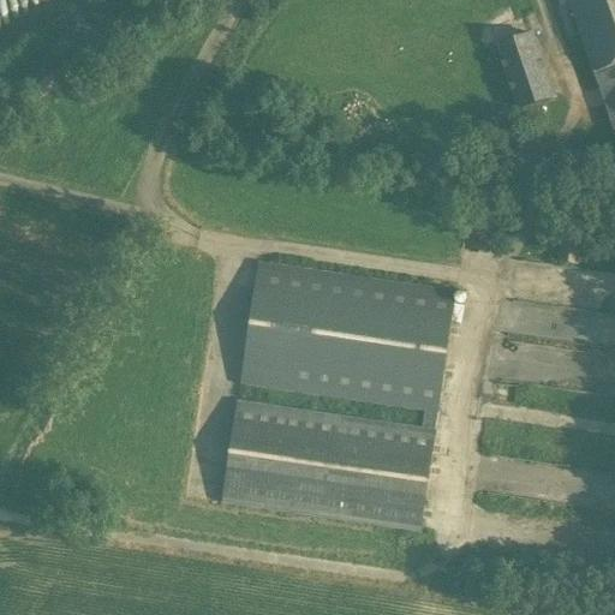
[(614,137),(614,0),(567,0),(593,73),(614,137)]
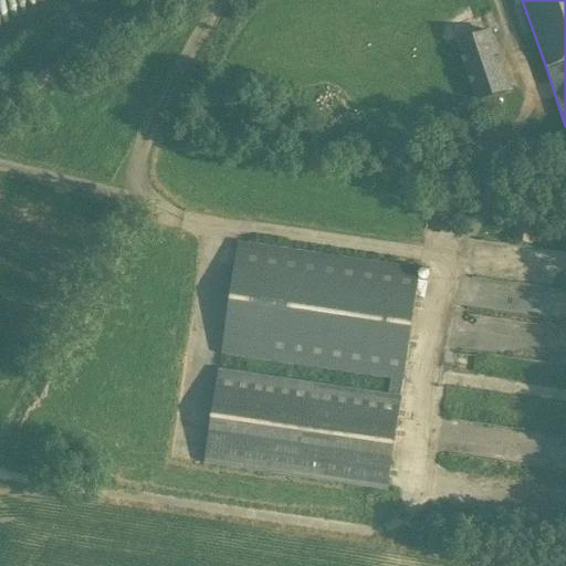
[(511,90),(493,37),(491,30),(456,41),(475,102),(511,90)]
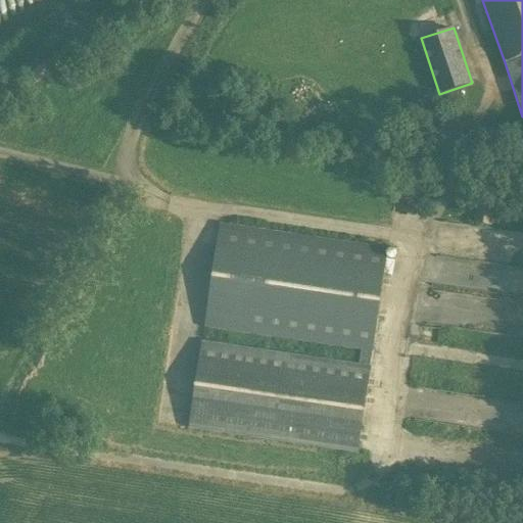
[(221,223),(204,327),(361,350),(359,365),(202,341),(190,428),(359,454),(371,366),(370,366),(372,351),(373,352),(388,248),(221,223)]
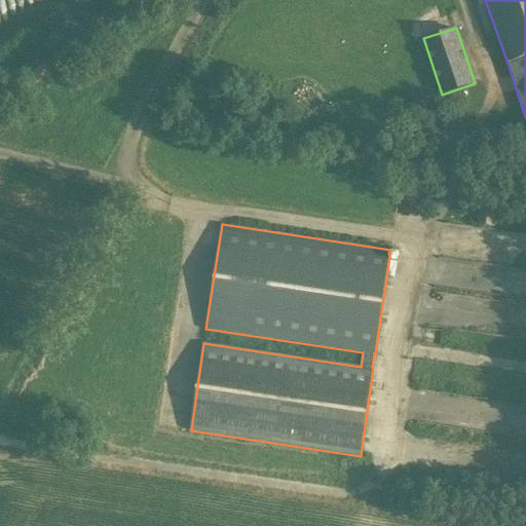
[(424,288),(423,288),(420,321),(443,323),(444,314),(454,315),(454,311),(461,312),(460,324),(472,325),(477,283),(479,283),(482,261),(428,255),(424,288)]
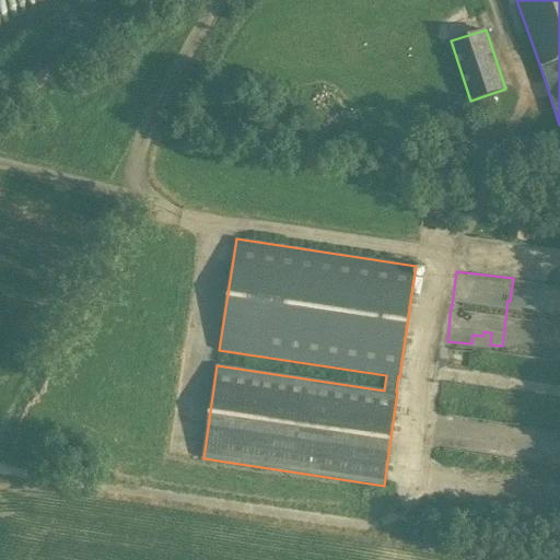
[(559,349),(559,289),(535,290),(535,295),(517,295),(517,312),(539,312),(539,349),(559,349)]
